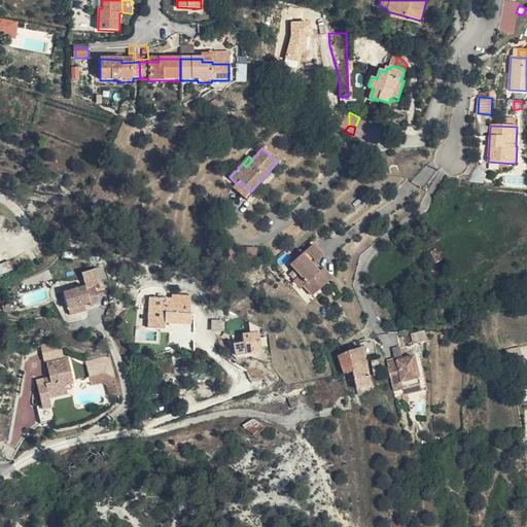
[(268,179),(265,176),(251,191),(253,194),(268,179)]
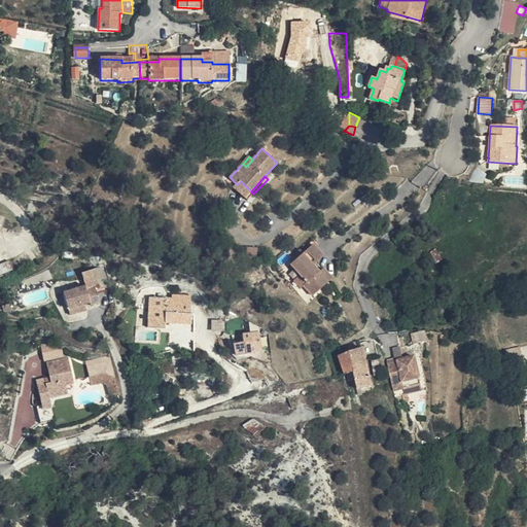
[(253,194),(251,191),(241,181),(237,184),(235,186),(234,188),(245,199),(245,198),(248,201),(253,194)]
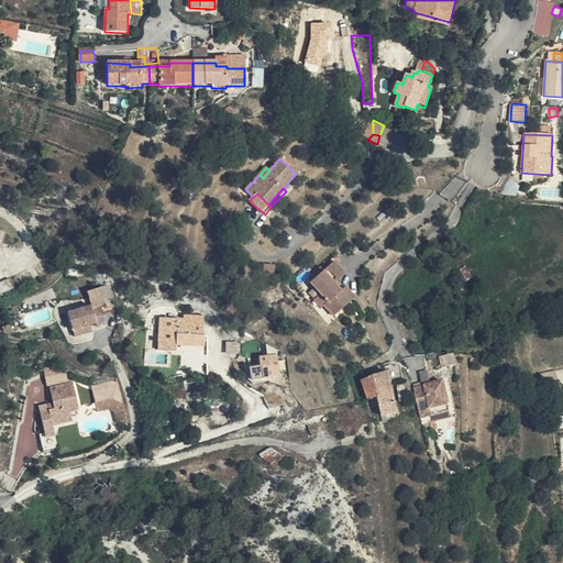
[(328,304),(324,306),(333,317),(356,297),(346,286),(342,290),(334,283),(346,273),(335,261),(310,283),(320,295),(328,304)]
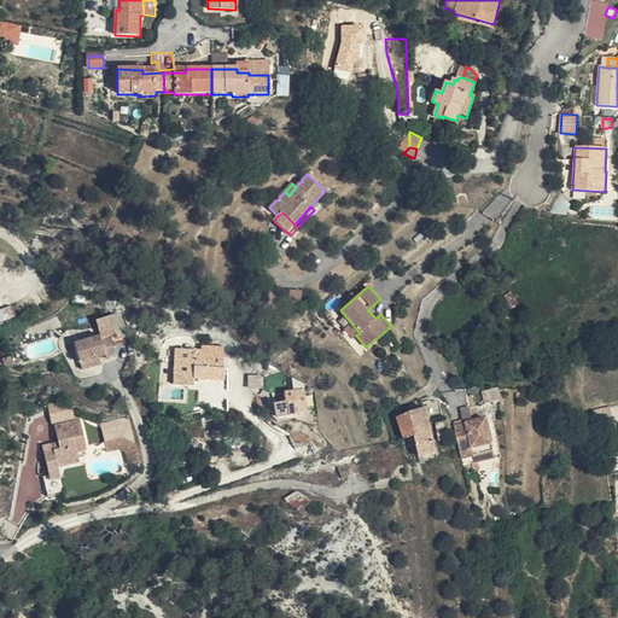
[(0,322),(13,318),(10,307),(0,310),(0,322)]
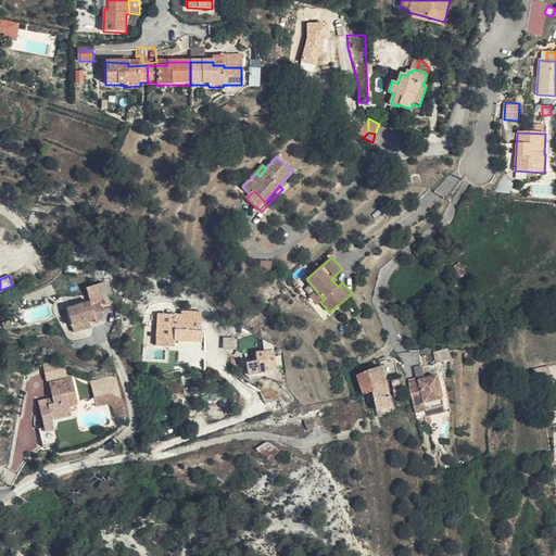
[(317,304),(320,302),(324,300),(316,291),(311,297),(317,304)]
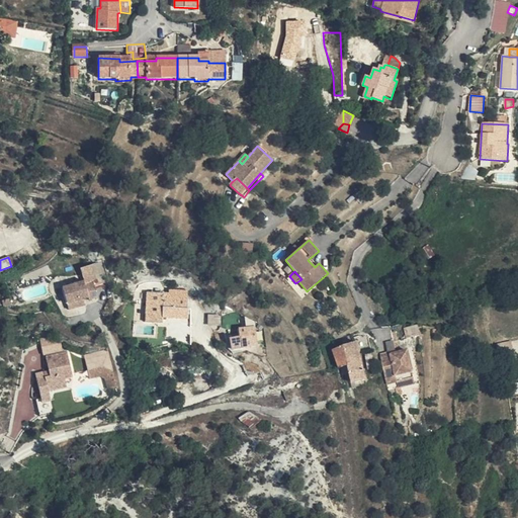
[(136,314),(146,314),(147,292),(148,282),(137,281),(136,314)]
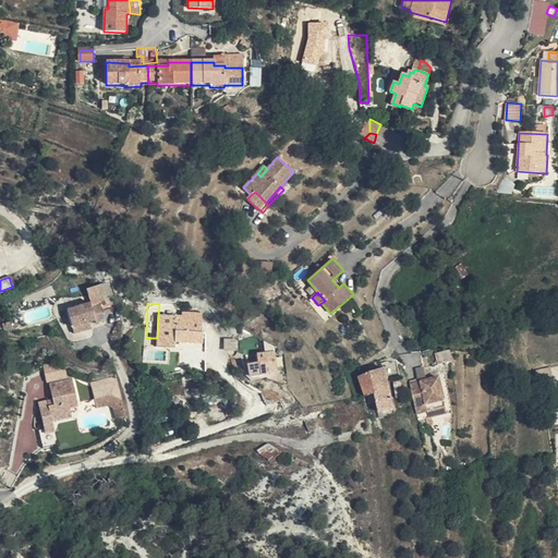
[(63,311),(69,328),(86,323),(92,322),(93,324),(101,320),(97,305),(88,307),(87,304),(63,311)]
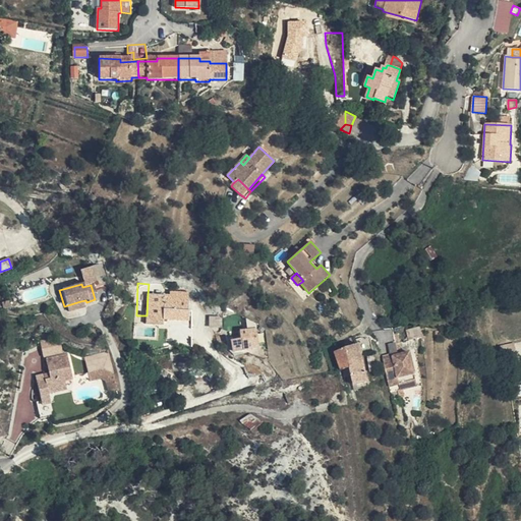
[(148,294),(147,315),(147,325),(164,325),(164,321),(188,322),(189,310),(187,310),(187,293),(170,292),(170,296),(148,294)]
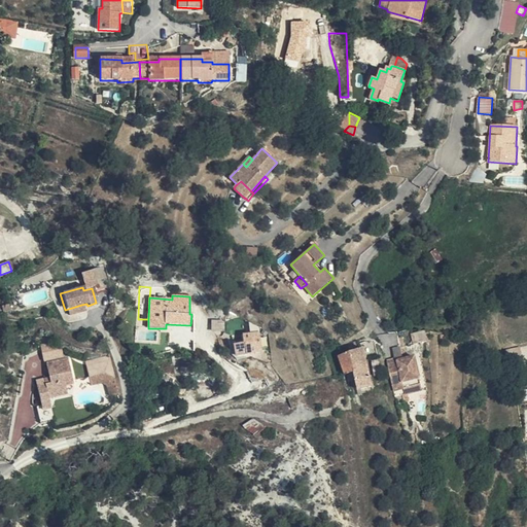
[(81,305),(65,310),(67,316),(82,311),(81,305)]
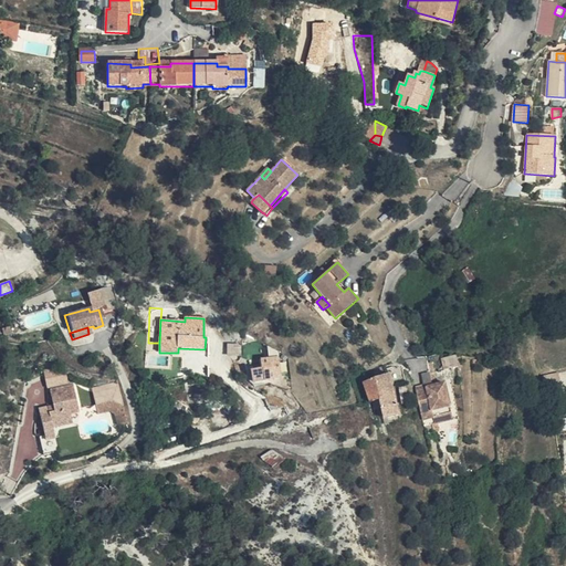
[(262,369),(263,379),(280,378),(278,359),(268,359),(261,360),(262,369)]
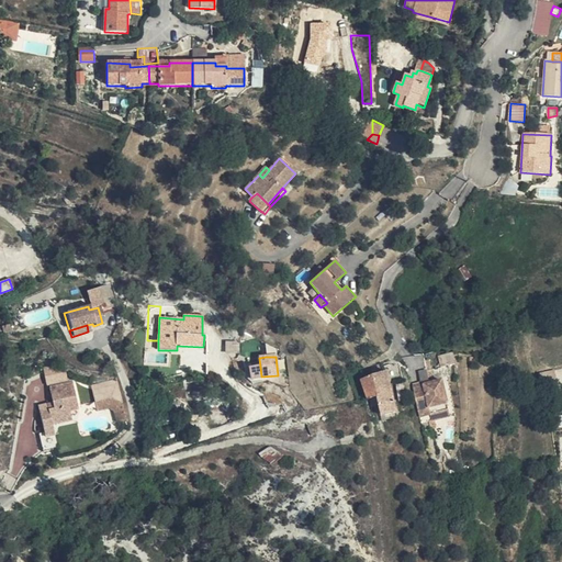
[(253,378),(261,377),(260,367),(251,367),(253,378)]
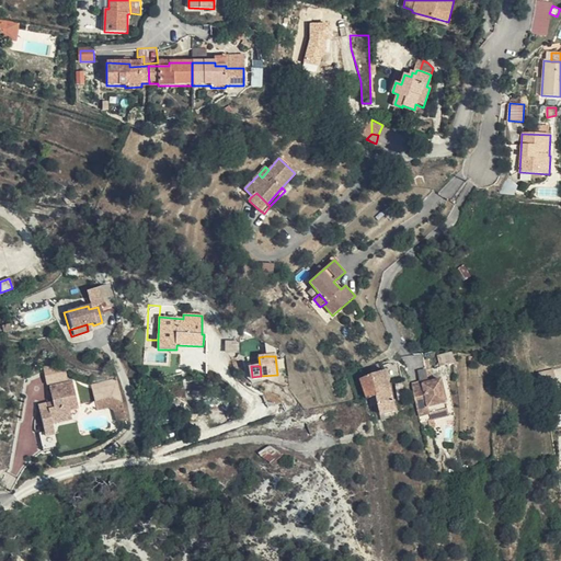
[(412,376),(418,403),(428,401),(457,395),(450,366),(412,376)]
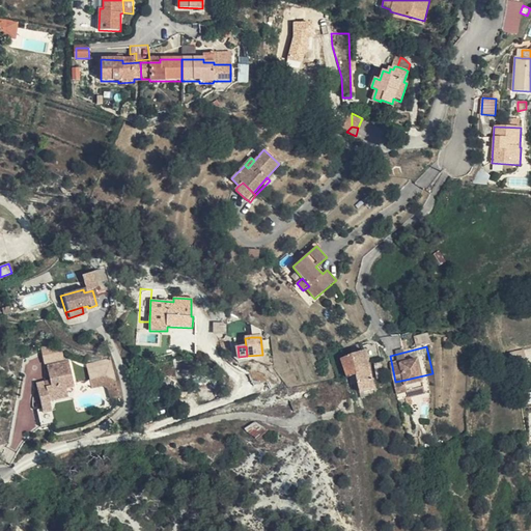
[(355,365),(369,364),(367,353),(353,357),(355,365)]
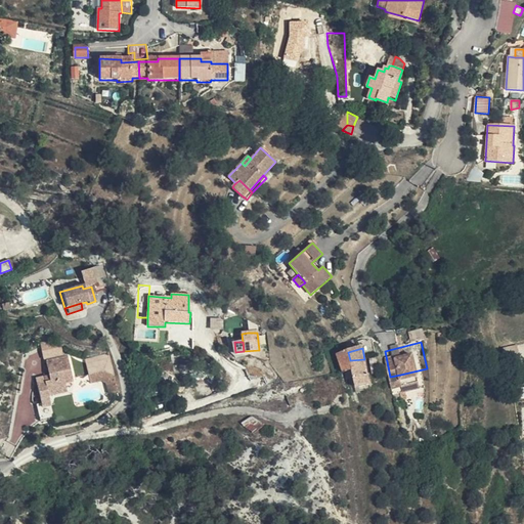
[(342,373),(352,369),(350,360),(348,352),(337,355),(342,373)]
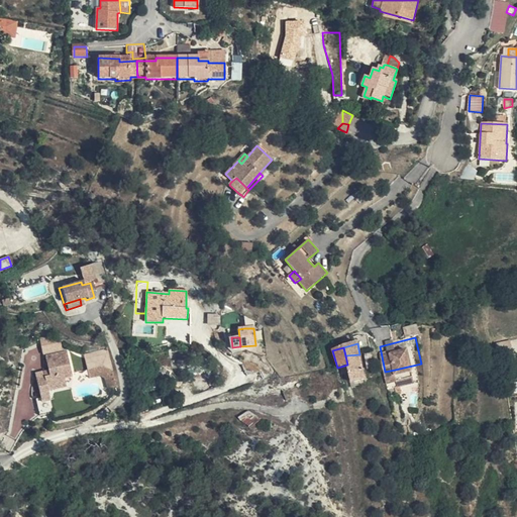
[(47,370),(42,371),(43,376),(39,377),(34,378),(38,398),(34,399),(37,416),(50,413),(46,391),(65,387),(63,378),(71,376),(65,352),(45,356),(47,370)]
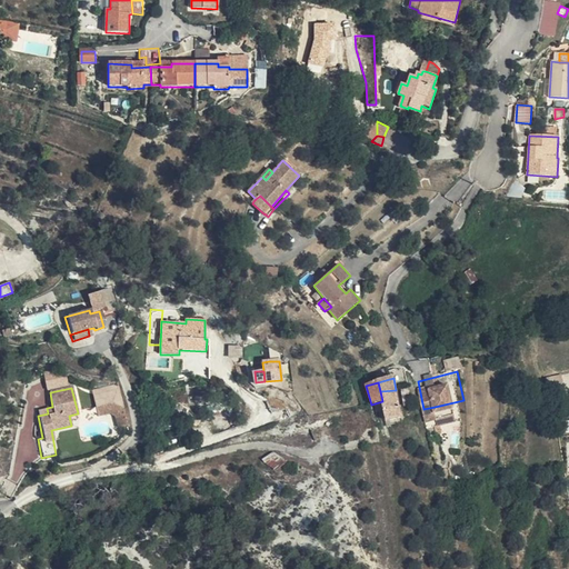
[(382,401),(386,420),(401,417),(396,390),(380,391),(382,401)]
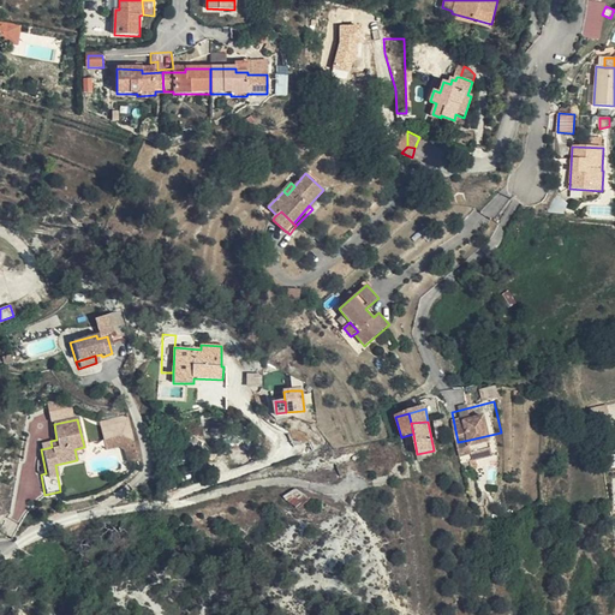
[(120,445),(123,455),(124,451),(125,447),(127,445),(132,441),(130,433),(123,428),(101,431),(103,443),(115,441),(120,445)]
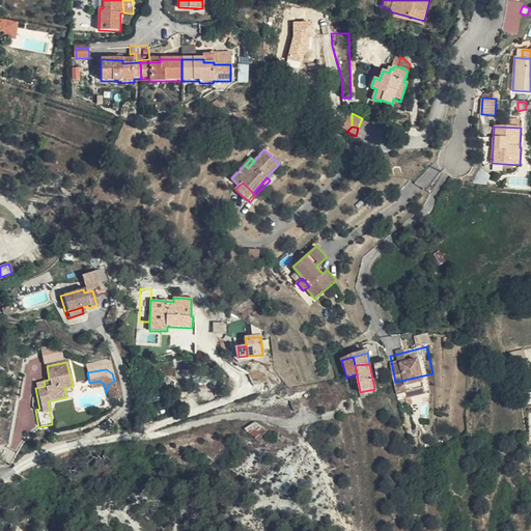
[(432,373),(406,380),(407,387),(435,381),(432,373)]
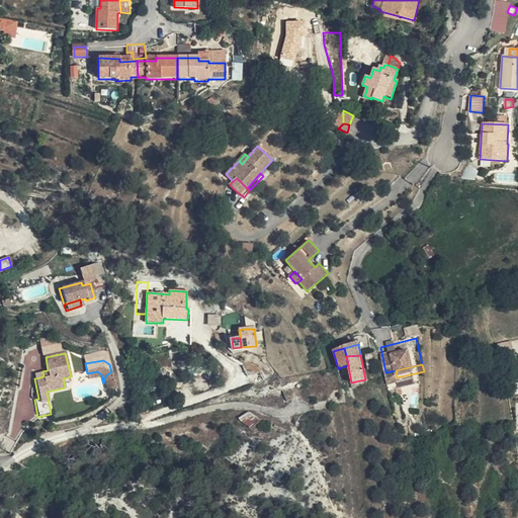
[(103,383),(113,380),(111,371),(107,374),(105,376),(104,379),(103,383)]
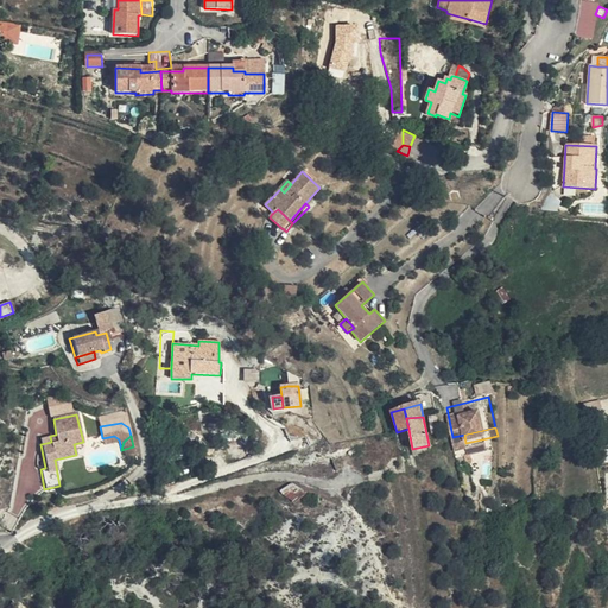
[(333,458),(341,472),(353,468),(348,453),(333,458)]
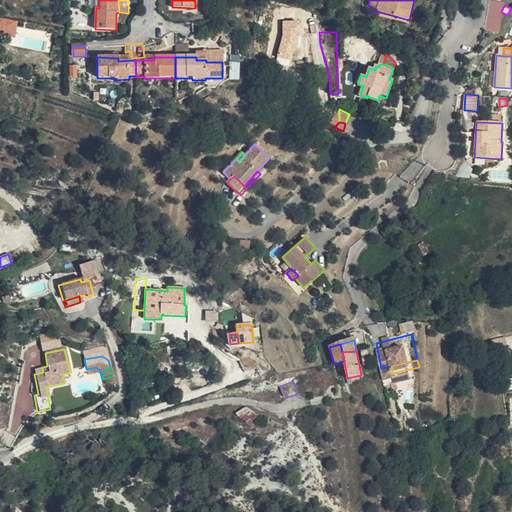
[(257,417),(246,408),(237,415),(249,424),(257,417)]
